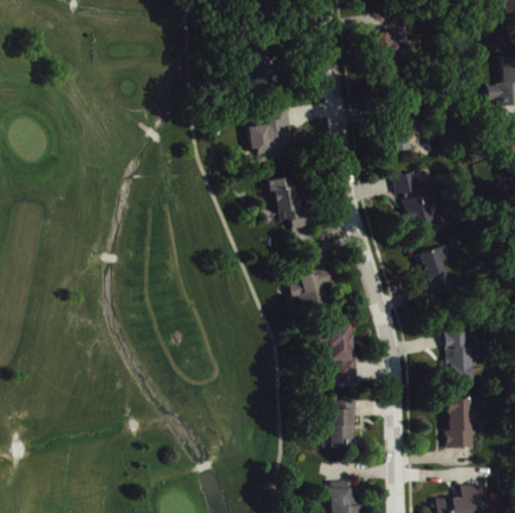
[(501,0),(508,40),(514,39),(514,0),(501,0)]
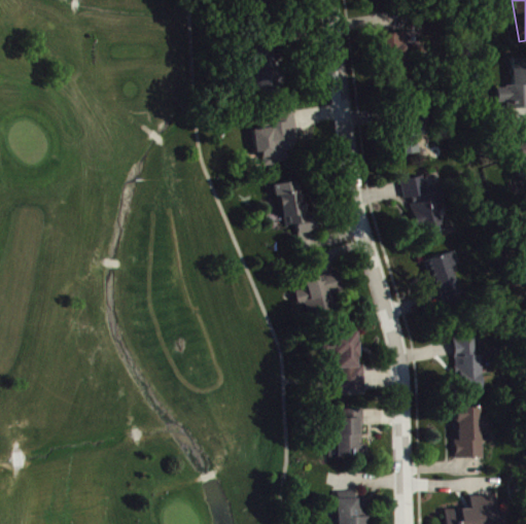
[(407,32),(382,33),(384,75),(409,74),(407,32)]
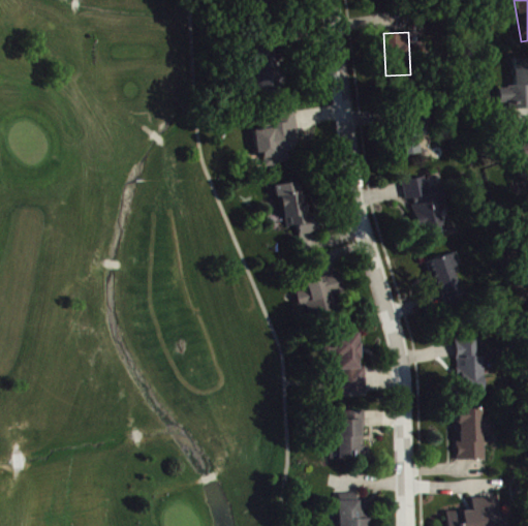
[(279,47),(252,48),(254,93),(281,92),(279,47)]
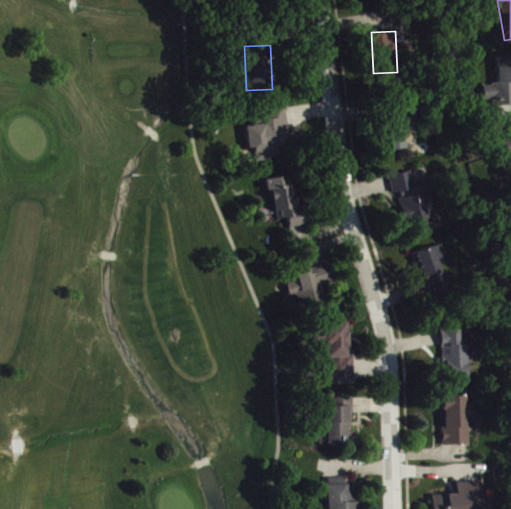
[(484,84),(484,105),(510,104),(510,56),(497,57),(498,84),(484,84)]
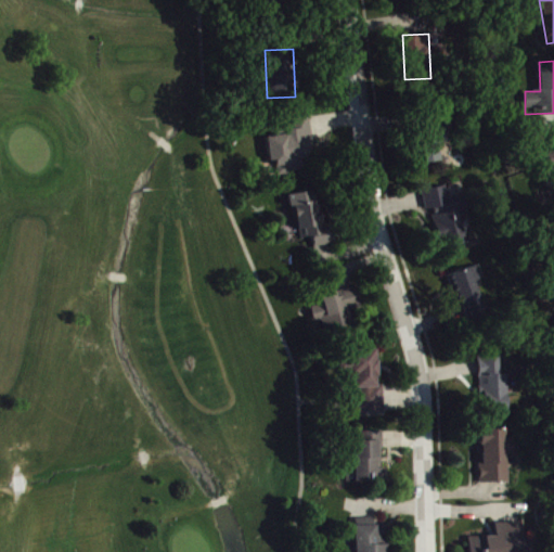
[(305,170),(303,151),(310,151),(308,140),(312,140),(309,114),(286,117),(288,133),(266,136),(271,175),(305,170)]
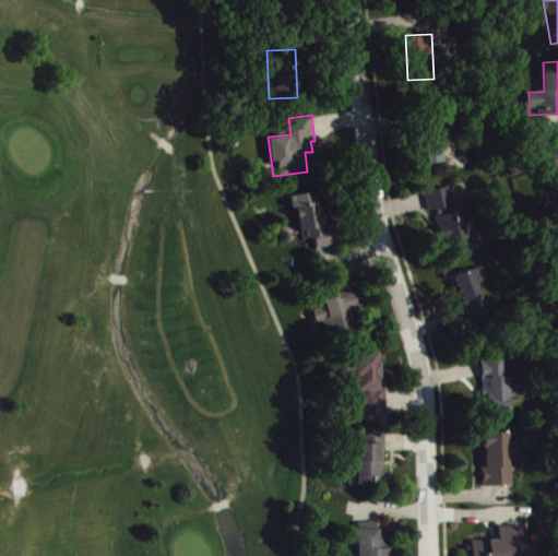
[(443,162),(441,144),(453,142),(450,125),(439,126),(440,134),(418,138),(422,164),(443,162)]
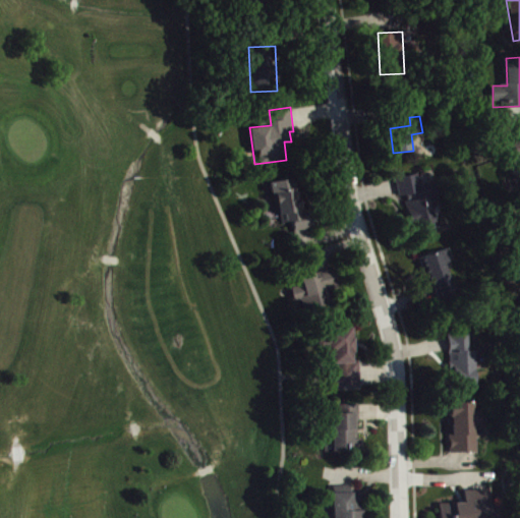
[(519,186),(519,139),(511,144),(517,161),(511,163),(519,186)]
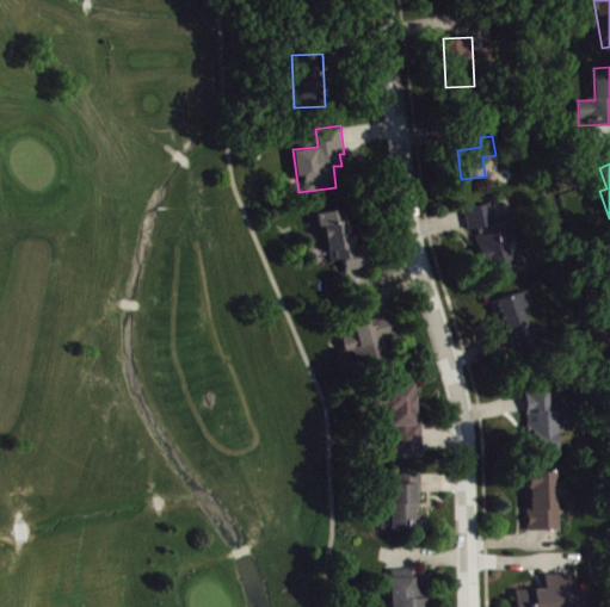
[(509,214),(493,216),(491,204),(466,209),(469,230),(475,229),(484,273),(518,267),(509,214)]
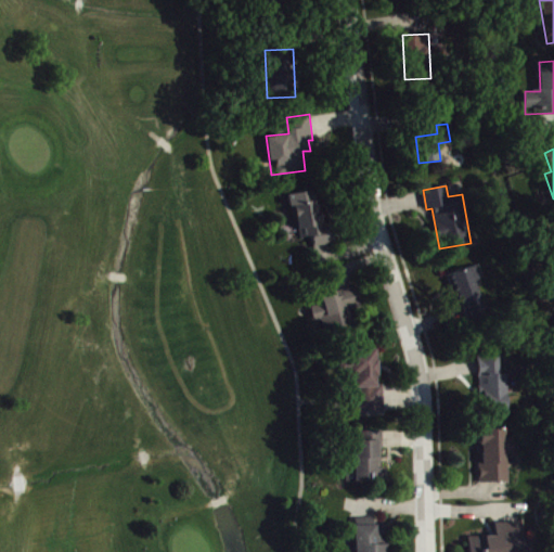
[(291,193),(296,239),(311,236),(312,246),(330,244),(323,199),(313,200),(312,190),(291,193)]
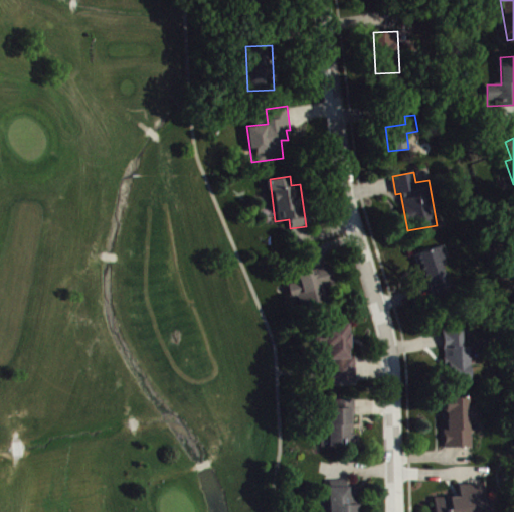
[(415,253),(429,299),(451,292),(442,261),(449,259),(445,245),(415,253)]
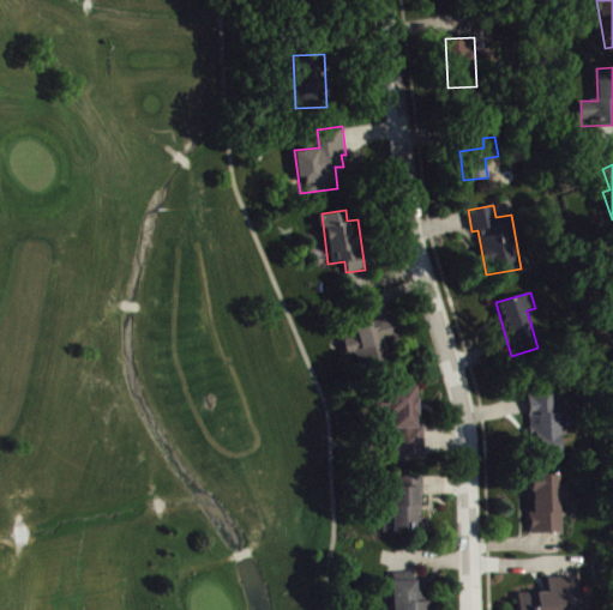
[(347,358),(356,356),(358,361),(383,356),(380,343),(400,339),(395,316),(348,326),(350,337),(342,339),(347,358)]
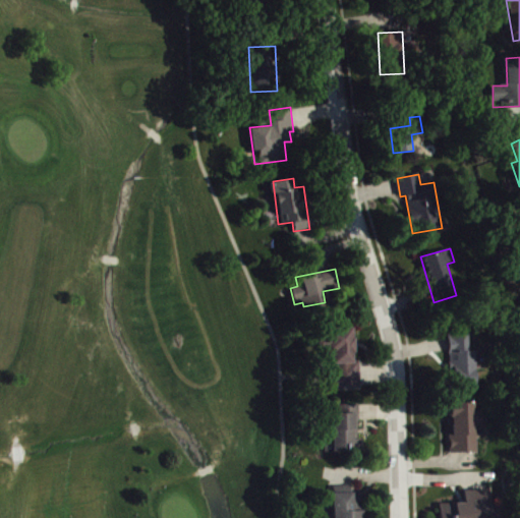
[(360,387),(360,360),(354,360),(354,329),(329,329),(329,388),(360,387)]
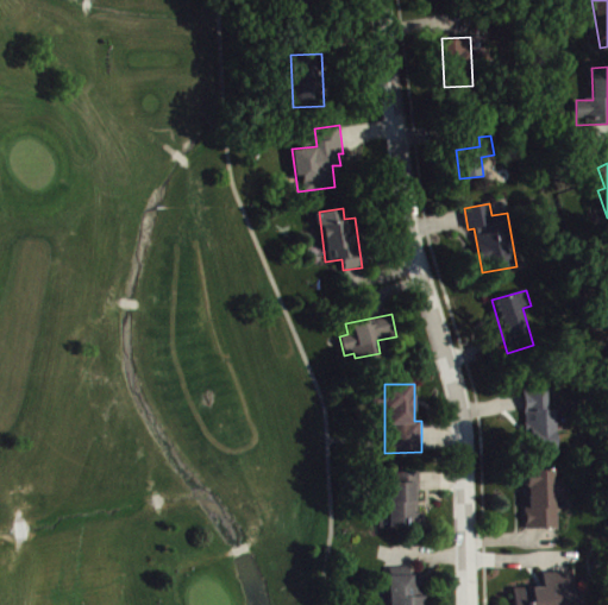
[(556,449),(555,409),(551,409),(550,399),(547,399),(547,391),(526,392),(527,451),(556,449)]
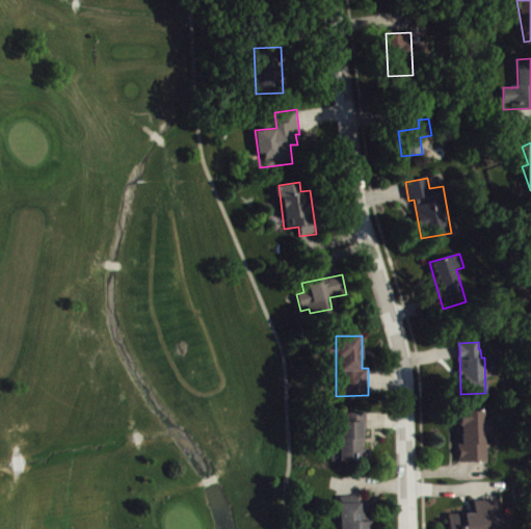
[(488,461),(487,434),(493,434),(493,418),(484,419),(484,411),(459,412),(460,463),(488,461)]
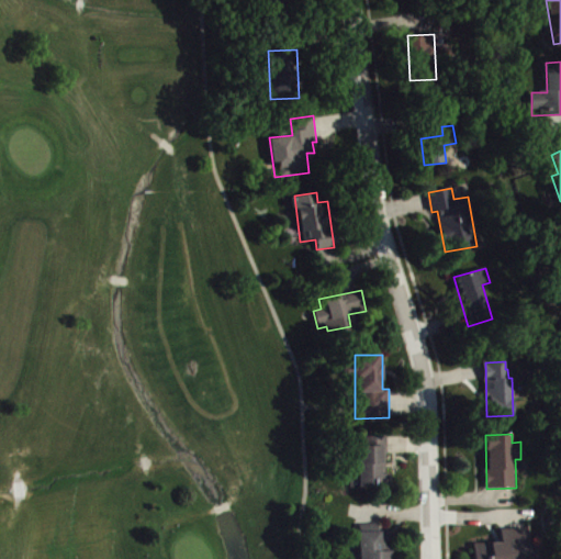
[(350,487),(393,487),(393,474),(386,474),(386,437),(374,437),(374,446),(358,446),(358,474),(350,474),(350,487)]
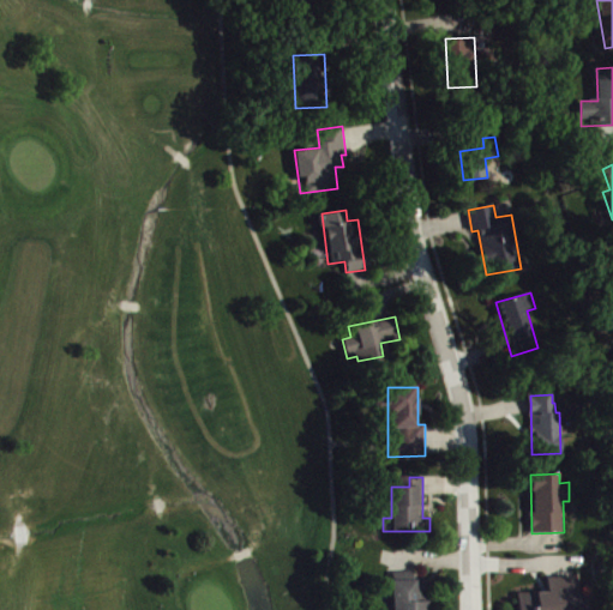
[(428,609),(428,580),(415,580),(415,572),(390,572),(390,609),(428,609)]
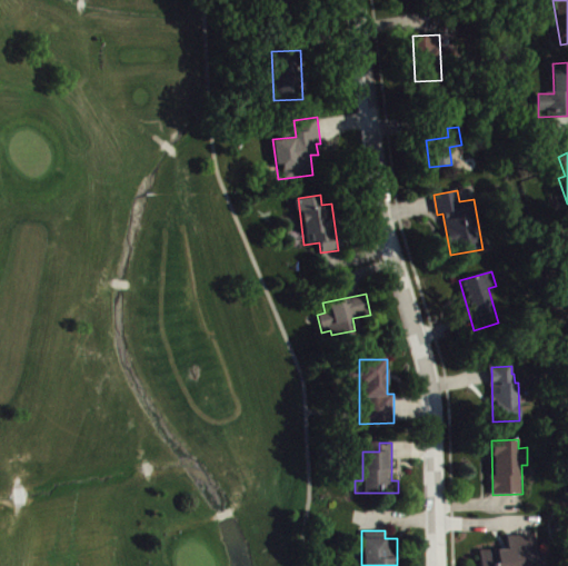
[(480,565),(542,565),(542,553),(536,553),(535,535),(508,536),(508,549),(480,550),(480,565)]
